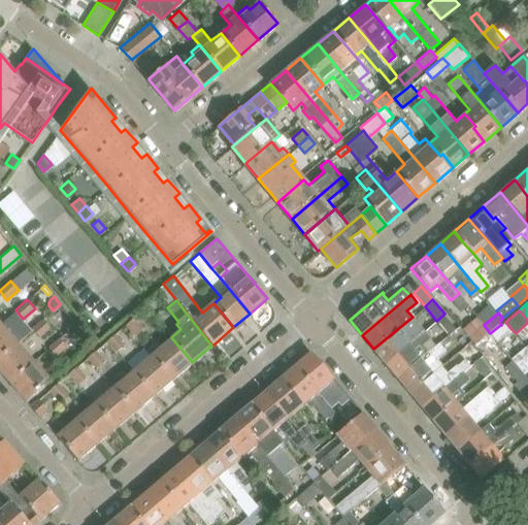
[(456,328),(444,314),(436,321),(449,334),(456,328)]
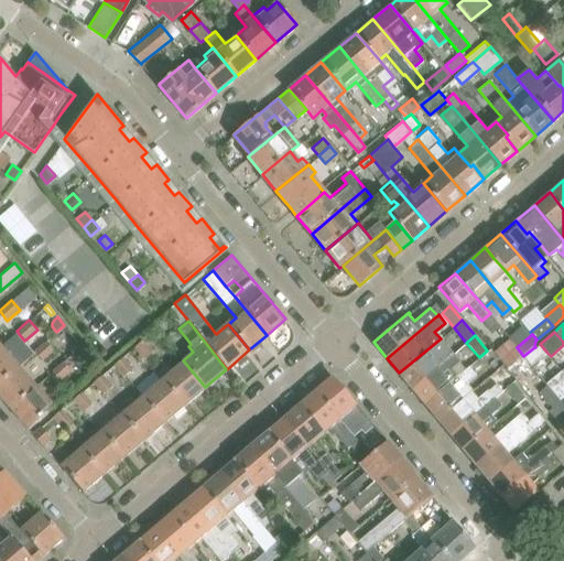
[(453,354),(441,338),(399,373),(413,389),(453,354)]
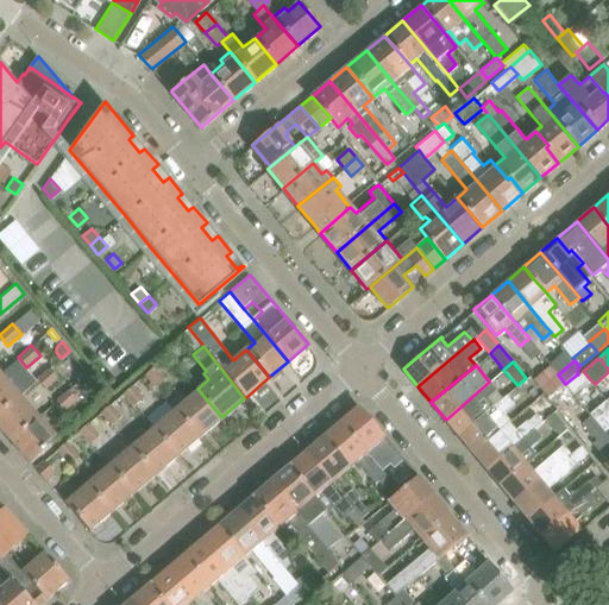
[(550,365),(533,379),(550,397),(565,384),(558,375),(550,365)]
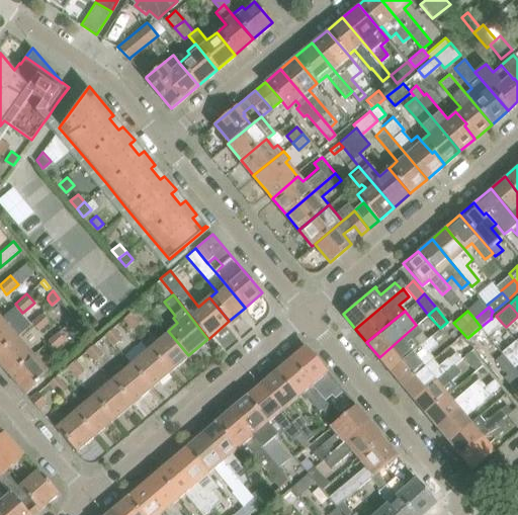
[(143,324),(133,312),(124,319),(135,331),(143,324)]
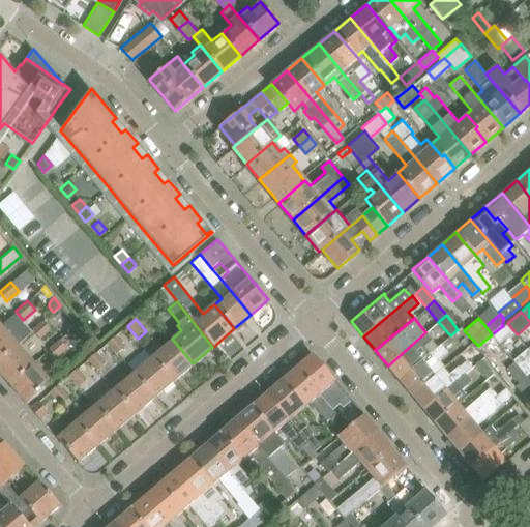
[(52,329),(43,320),(32,330),(39,339),(52,329)]
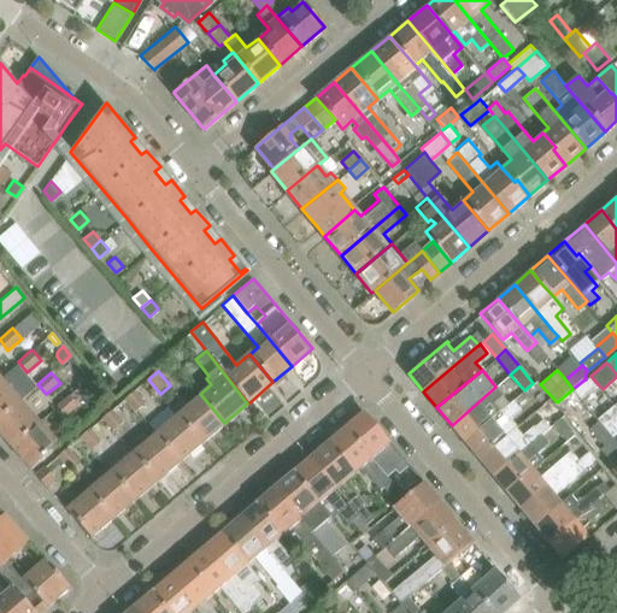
[(0,377),(0,416),(22,398),(3,376),(0,377)]
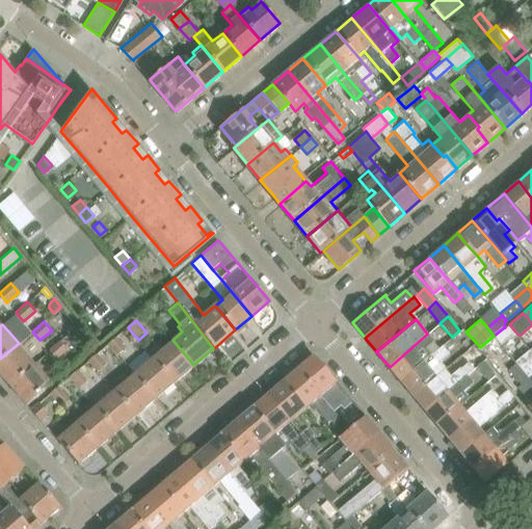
[(504,327),(494,336),(501,344),(515,332),(509,324),(505,327),(504,327)]
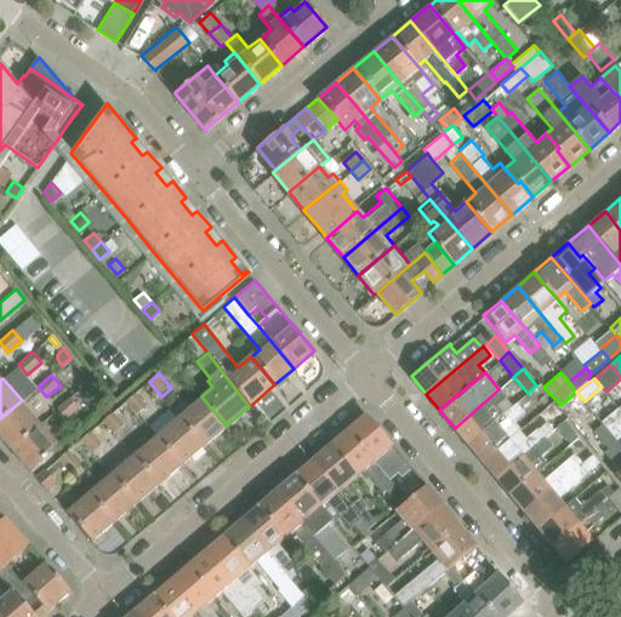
[(90,381),(70,396),(57,409),(66,418),(80,407),(98,392),(90,381)]
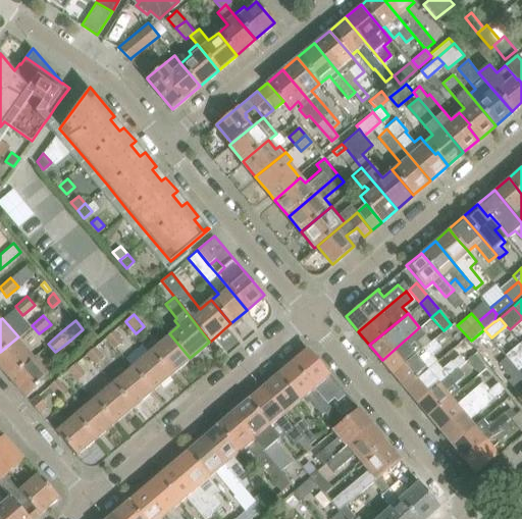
[(382,360),(394,373),(415,355),(421,349),(416,342),(425,333),(419,327),(382,360)]
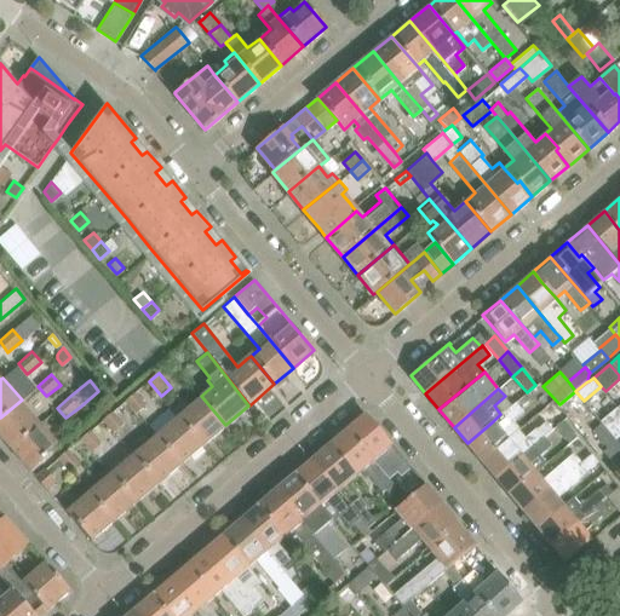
[(149,406),(138,391),(128,399),(139,414),(149,406)]
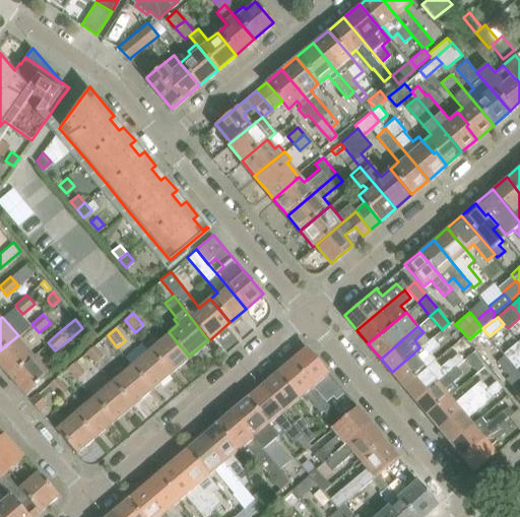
[(170,373),(189,357),(169,332),(149,348),(170,373)]
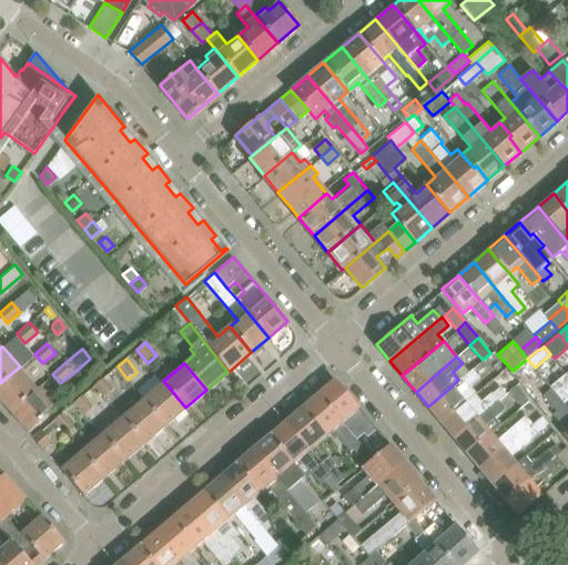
[(0,383),(0,399),(10,411),(38,387),(20,366),(0,383)]
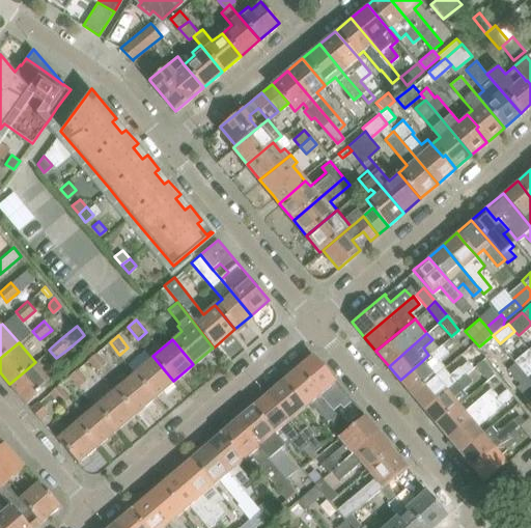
[(400,380),(412,394),(434,376),(444,367),(438,360),(448,352),(441,344),(438,346),(428,355),(422,361),(400,380)]
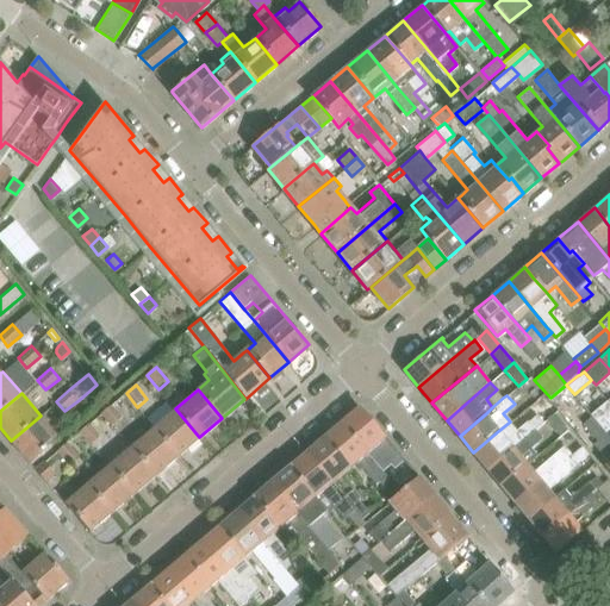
[(609,403),(608,400),(591,414),(592,416),(607,433),(609,437),(609,403)]
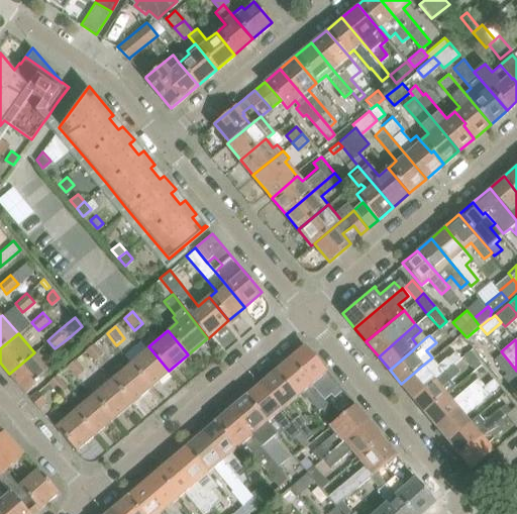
[(106,353),(96,342),(88,349),(98,361),(106,353)]
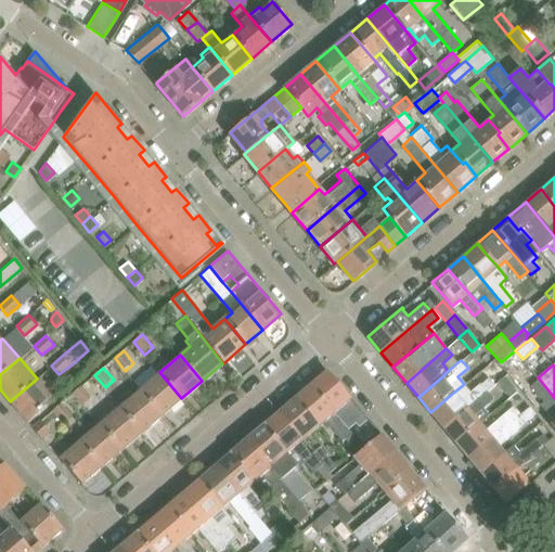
[(361,444),(378,431),(327,370),(312,384),(335,411),(341,406),(353,420),(347,425),(350,431),(361,444)]
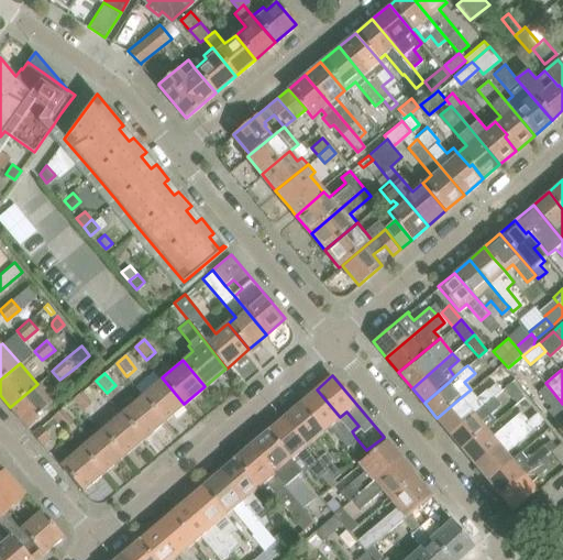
[(165,420),(184,404),(162,377),(142,394),(165,420)]
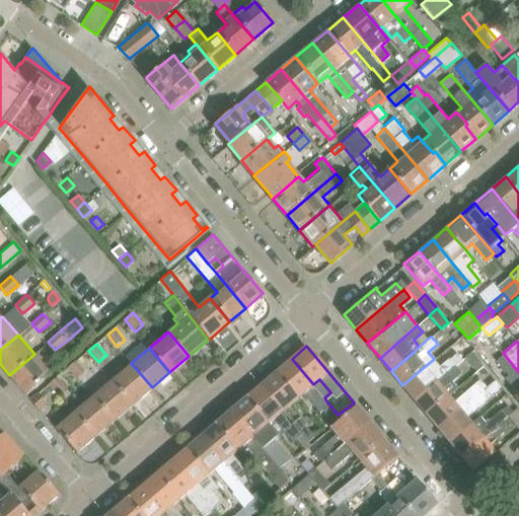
[(465,357),(476,370),(483,365),(471,351),(465,357)]
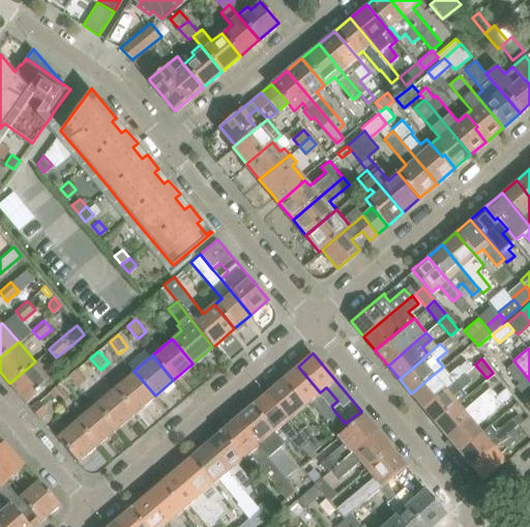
[(443,367),(433,375),(411,393),(423,408),(462,375),(464,373),(471,367),(466,359),(455,368),(449,373),(443,367)]
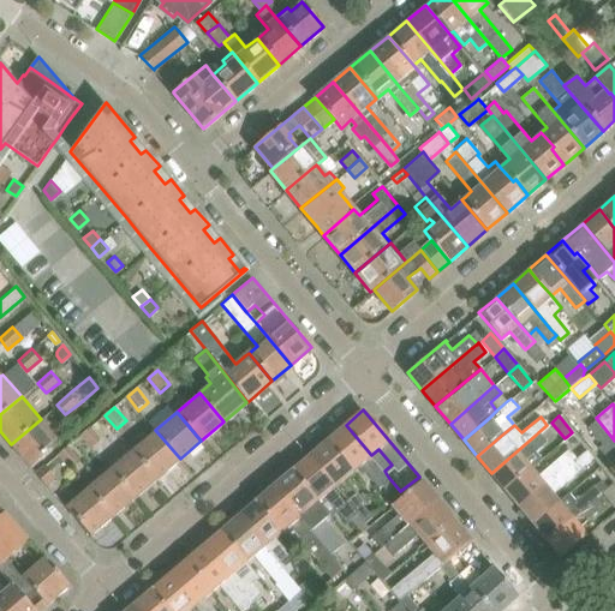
[(60,441),(41,419),(11,444),(31,466),(60,441)]
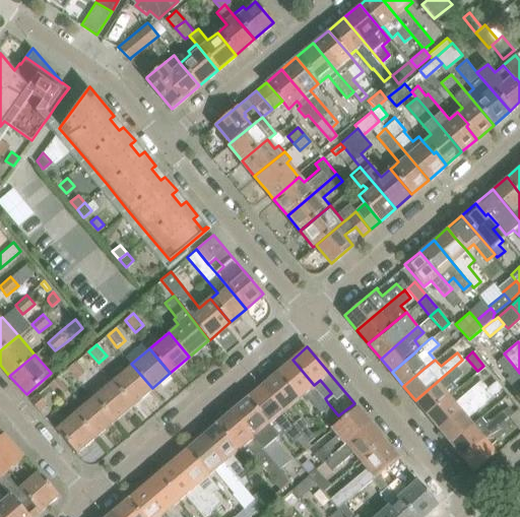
[(519,401),(519,373),(517,370),(505,354),(498,361),(509,375),(506,378),(519,394),(516,397),(519,401)]
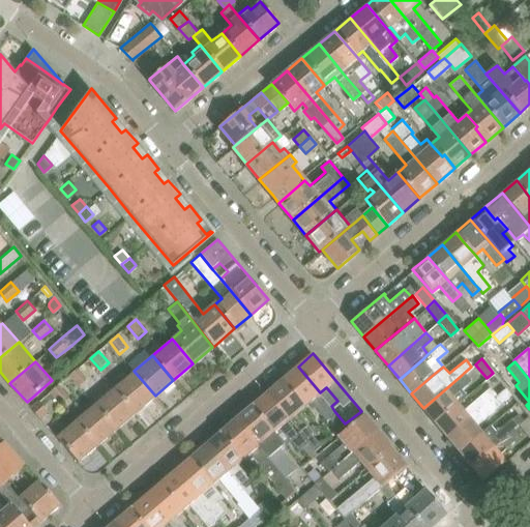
[(298,367),(283,380),(304,406),(312,401),(326,419),(328,417),(339,430),(345,423),(334,411),(331,406),(320,392),(298,367)]
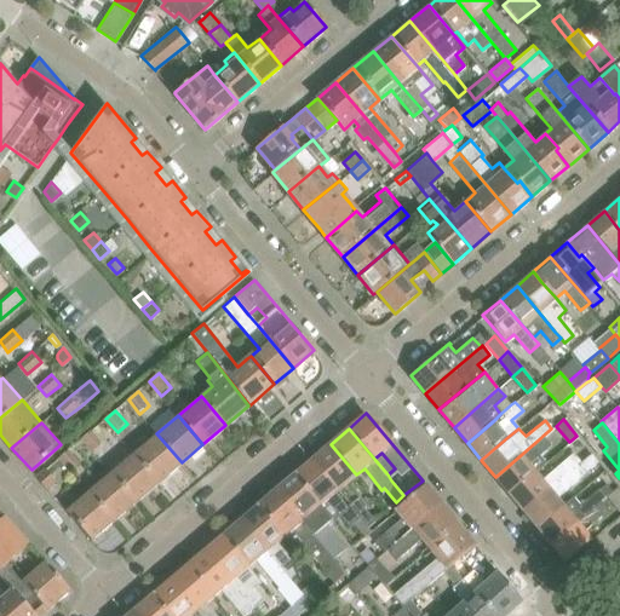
[(104,444),(92,430),(82,438),(95,452),(104,444)]
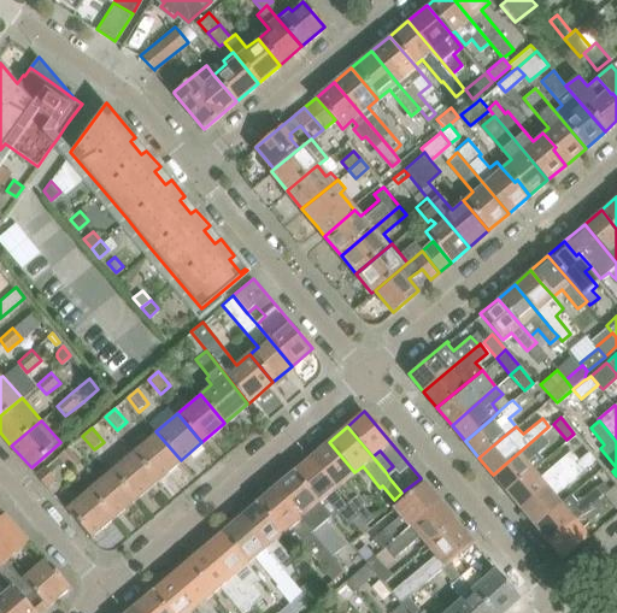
[(156,431),(134,451),(158,479),(181,460),(156,431)]
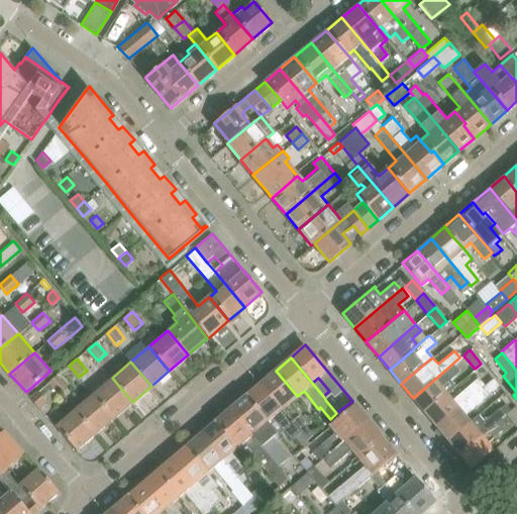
[(424,411),(446,393),(451,389),(454,386),(451,383),(448,379),(456,373),(459,371),(452,364),(450,366),(413,398),(424,411)]
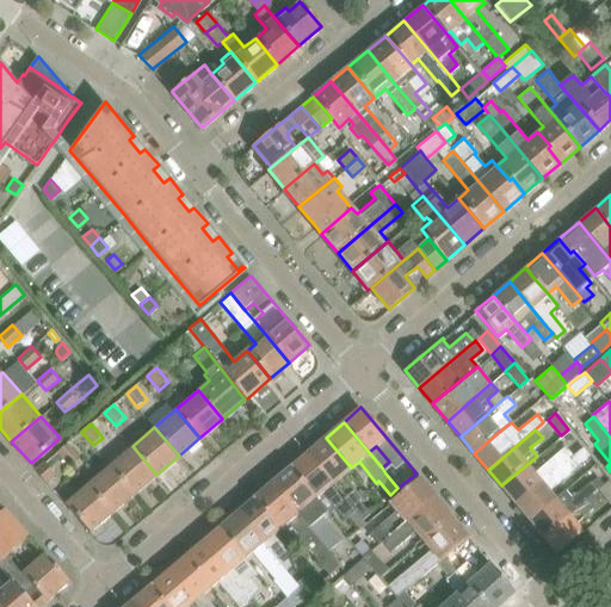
[(582,446),(568,429),(561,435),(561,437),(557,439),(565,446),(534,472),(528,464),(501,485),(516,502),(534,487),(582,446)]
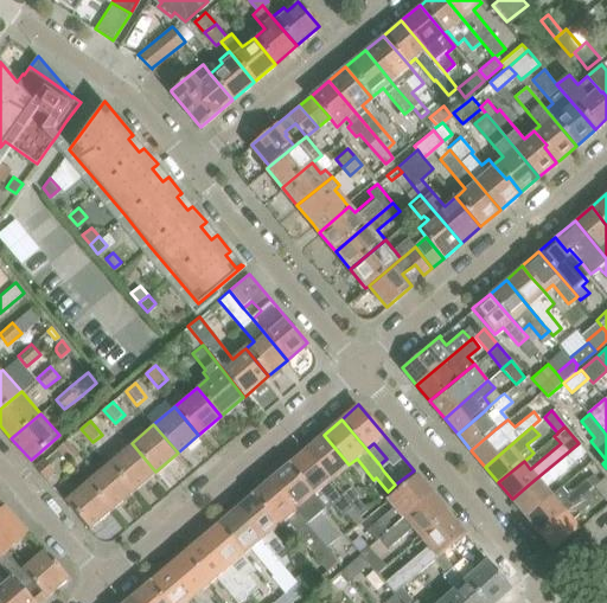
[(324,435),(306,449),(350,500),(362,513),(369,507),(357,494),(360,492),(343,470),(349,464),(324,435)]
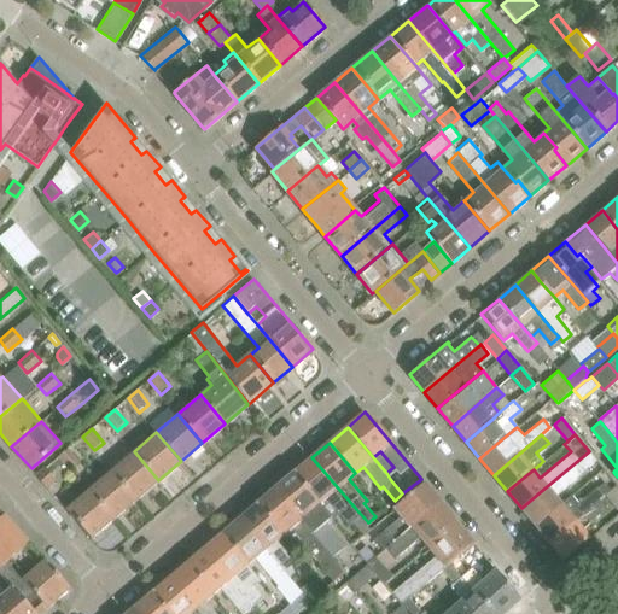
[(82,461),(70,448),(60,456),(73,469),(82,461)]
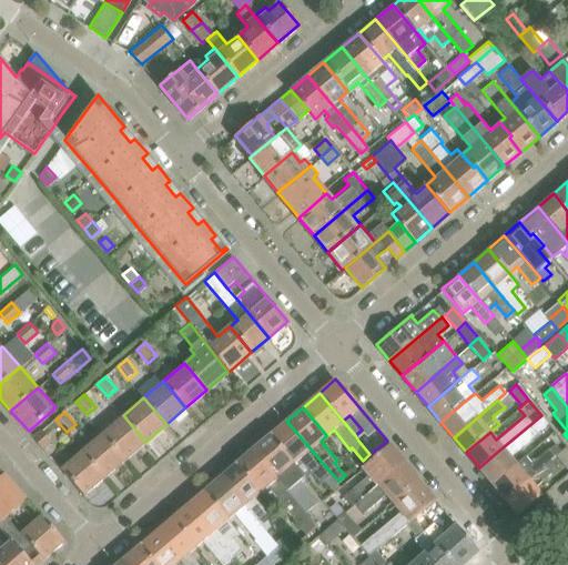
[(124,460),(145,442),(123,415),(102,433),(124,460)]
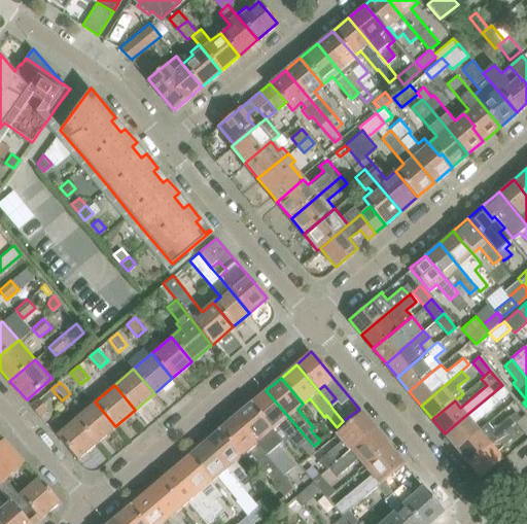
[(445,433),(456,448),(479,430),(471,422),(489,408),(508,392),(502,385),(460,420),(445,433)]
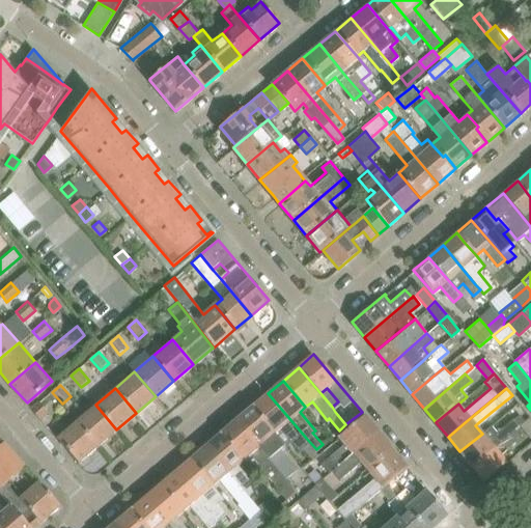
[(268,393),(253,407),(275,434),(285,445),(292,439),(301,449),(303,447),(313,457),(318,452),(316,449),(306,438),(268,393)]
